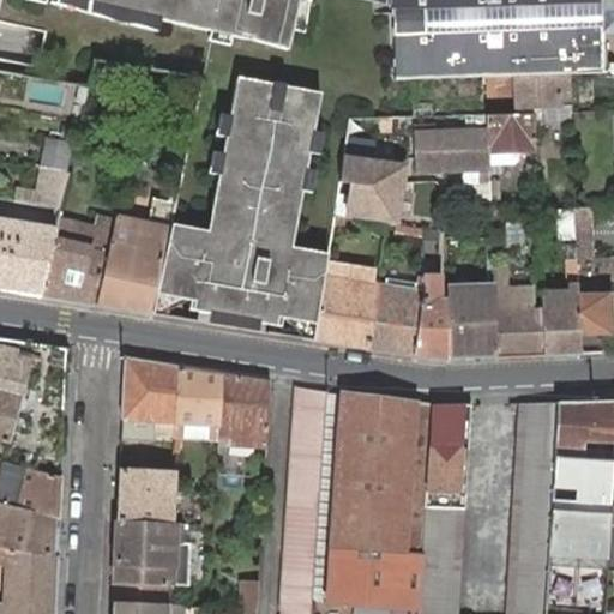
[(56,0),(55,7),(152,29),(154,19),(240,40),(286,53),(298,0),(56,0)]
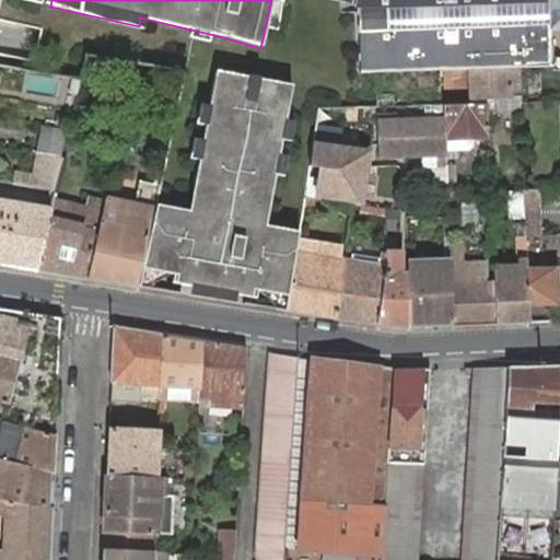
[(547,0),(331,0),(357,6),(358,73),(375,73),(445,70),(521,68),(548,67),(548,30),(547,0)]
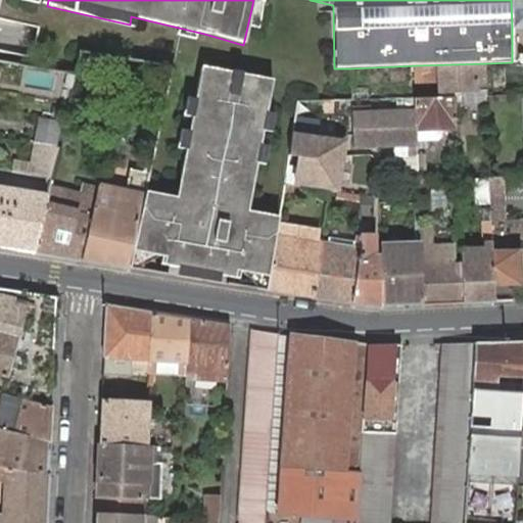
[(522,0),(511,0),(512,28),(512,62),(522,61),(522,0)]
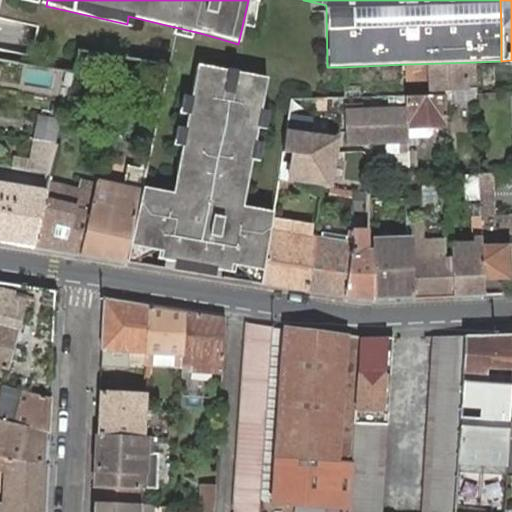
[(476,88),(476,62),(407,64),(408,81),(429,80),(430,91),(455,90),(457,107),(476,106),(476,94),(476,88)]
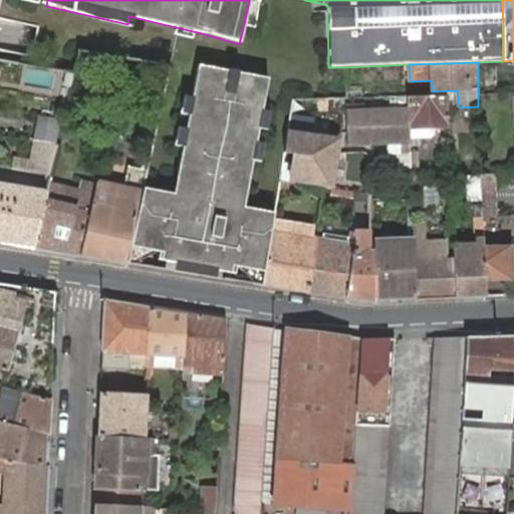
[(274,220),(275,215),(244,209),(239,208),(242,193),(247,194),(253,162),(267,79),(197,67),(175,181),(180,182),(177,196),(173,196),(143,190),(142,192),(138,211),(130,248),(143,250),(156,252),(158,253),(157,260),(176,264),(177,258),(232,267),(231,273),(237,274),(238,267),(240,268),(253,270),(266,272),(271,238),(274,220)]
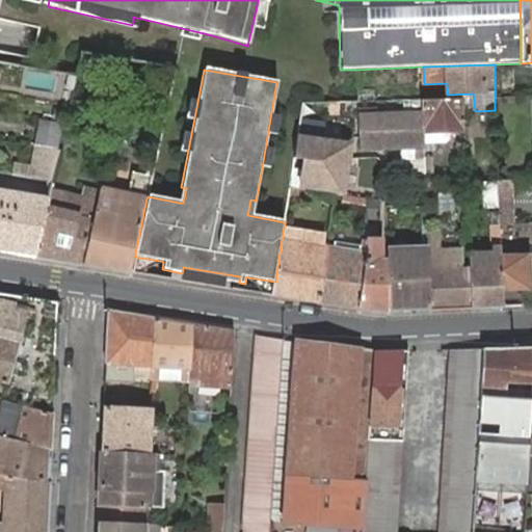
[(74,90),(77,76),(69,75),(67,88),(74,90)]
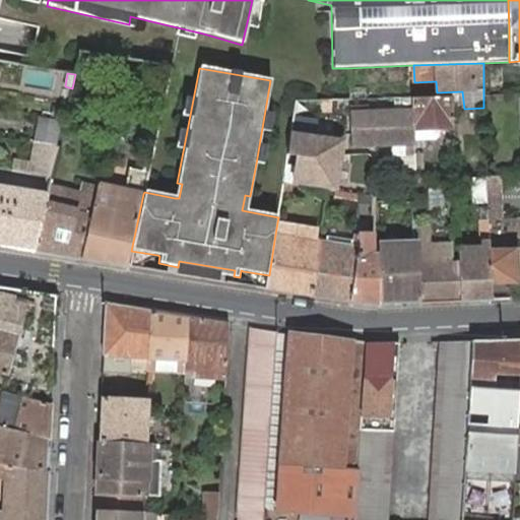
[(411,129),(452,127),(451,96),(410,98),(410,106),(411,112),(411,129)]
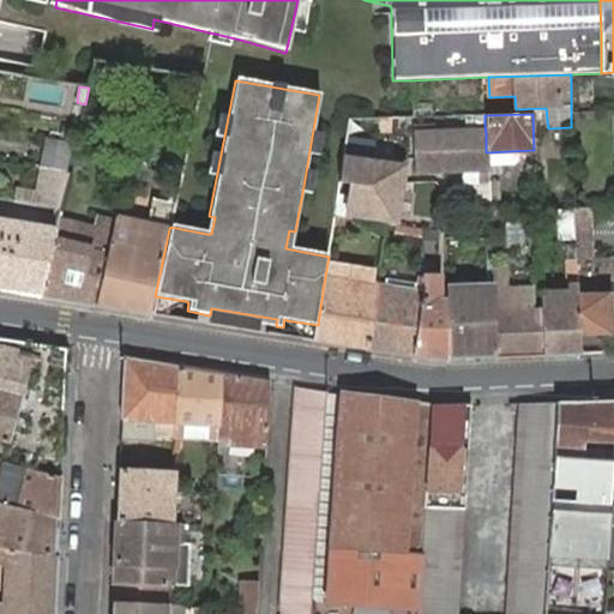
[(488,170),(486,152),(486,132),(450,133),(450,173),(463,172),(463,188),(488,188),(488,182),(481,182),(481,170),(488,170)]
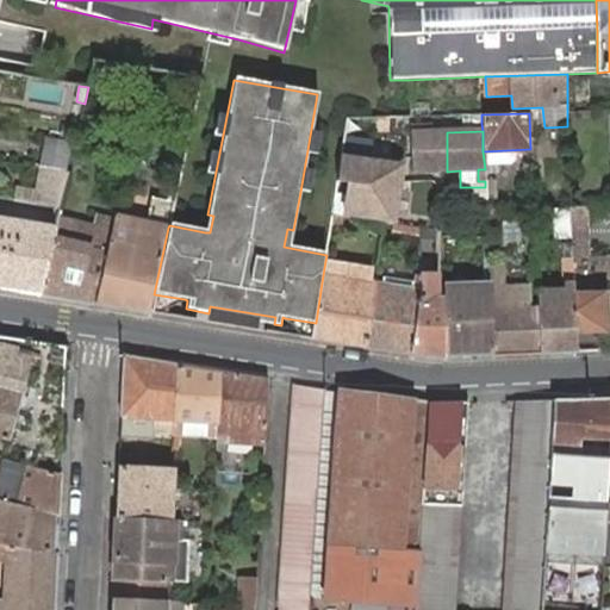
[(447,172),(447,132),(430,132),(410,132),(412,172),(447,172)]
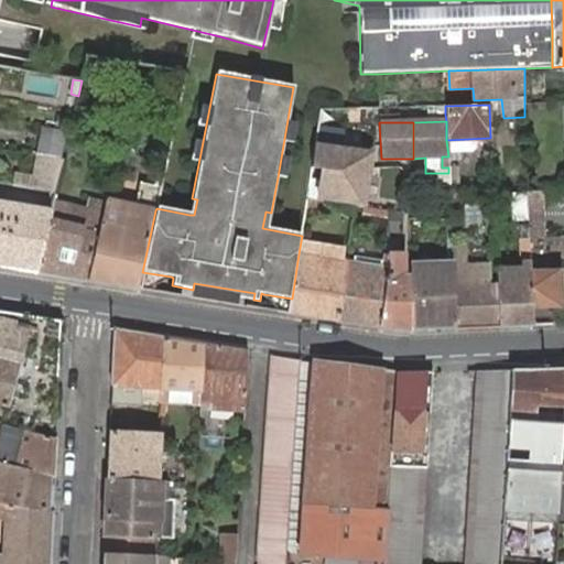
[(38,154),(61,159),(65,131),(43,127),(38,154)]
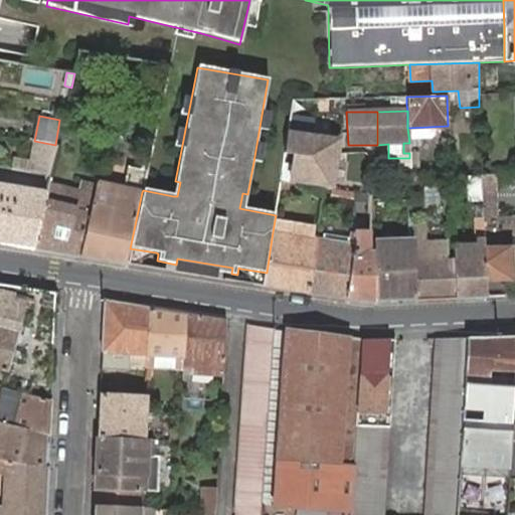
[(289,133),(285,152),(294,154),(289,181),(299,183),(324,188),(332,188),(337,154),(339,140),(312,136),(315,119),(292,116),(289,133)]
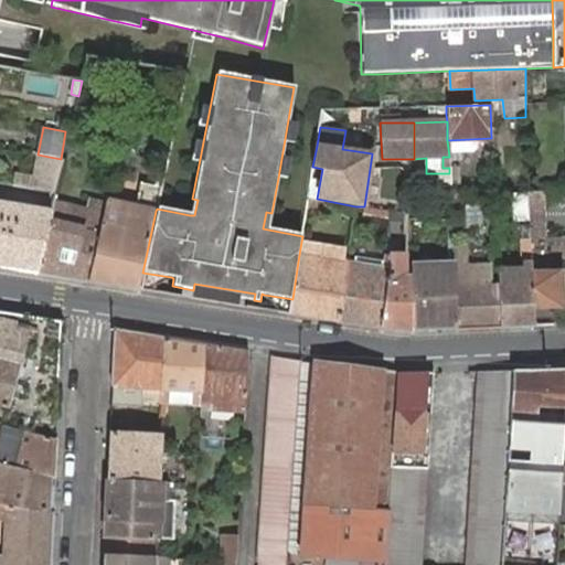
[(16,171),(13,185),(30,189),(55,193),(63,159),(61,159),(38,156),(33,174),(16,171)]
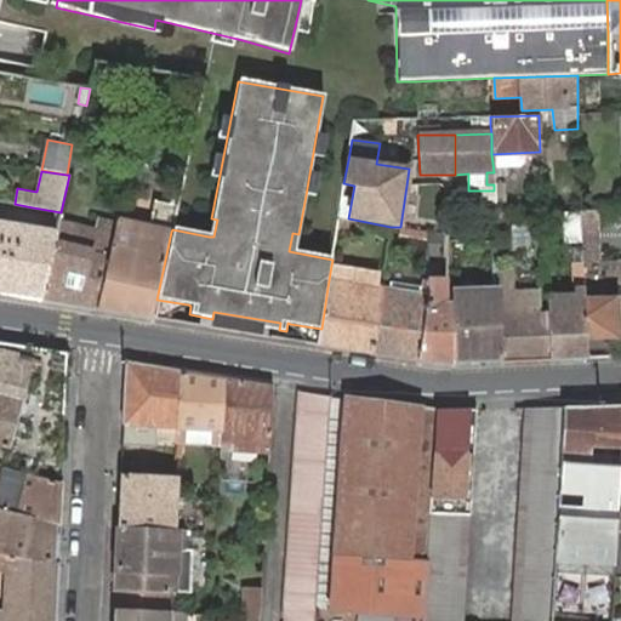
[(494,191),(495,203),(505,203),(503,183),(502,183),(502,176),(493,177),(494,184),(494,191)]
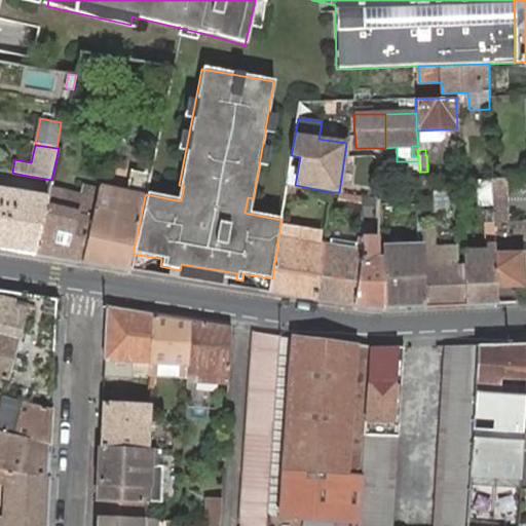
[(362,154),(358,188),(375,190),(378,156),(362,154)]
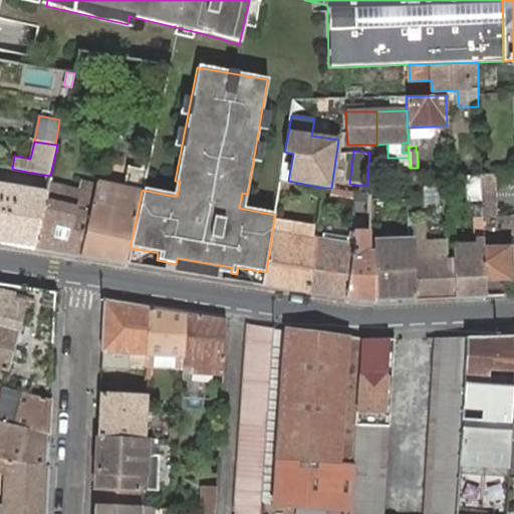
[(80,256),(125,264),(130,248),(138,211),(142,192),(143,190),(147,171),(129,167),(123,188),(97,183),(93,201),(91,212),(80,256)]
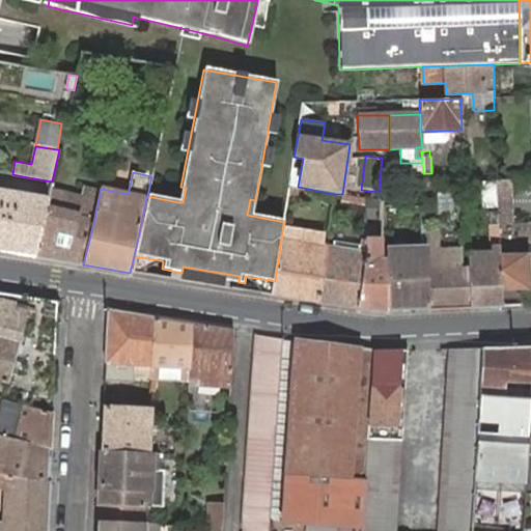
[(509,180),(497,180),(498,212),(498,225),(511,224),(509,180)]
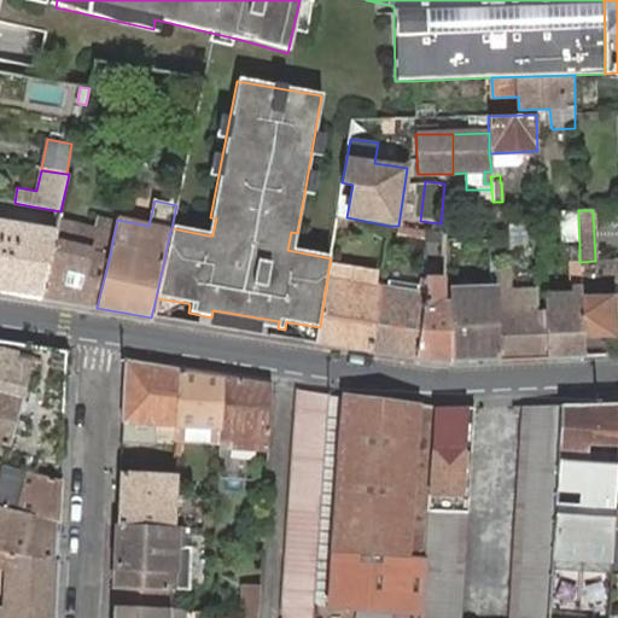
[(57,229),(74,233),(76,215),(60,211),(57,229)]
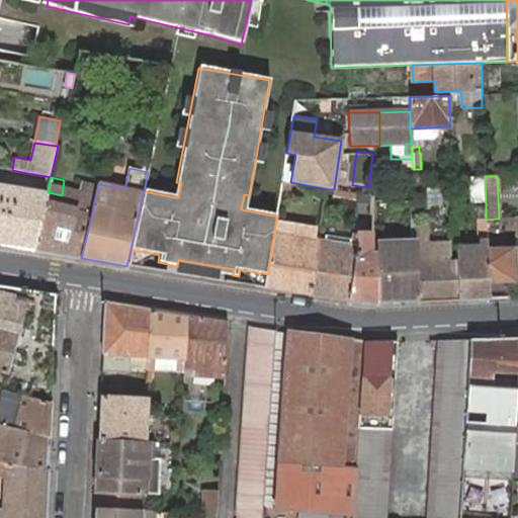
[(290,182),(282,180),(281,189),(298,192),(300,184),(290,182)]
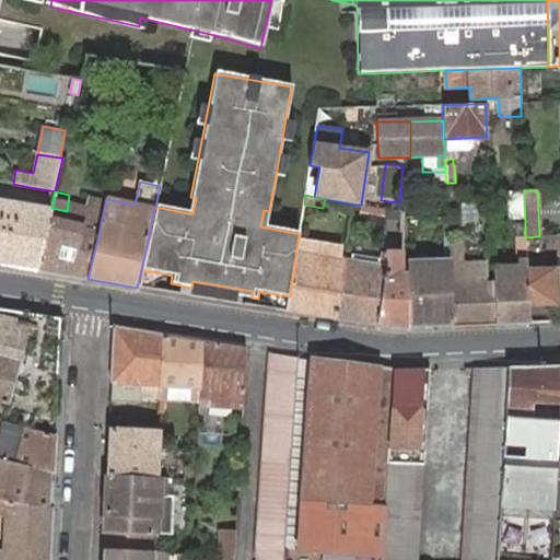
[(0,264),(37,270),(48,220),(50,211),(0,202),(0,264)]
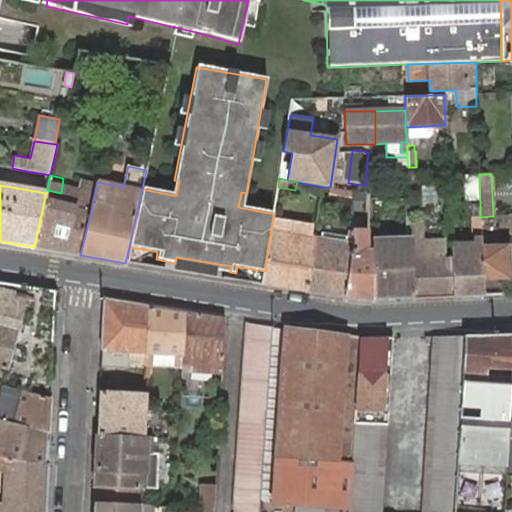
[(422,204),(436,204),(436,185),(423,185),(422,204)]
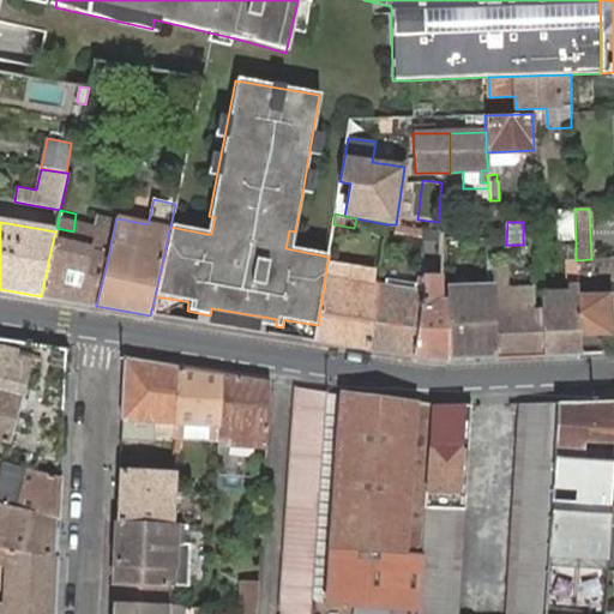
[(422,229),(396,224),(395,232),(422,236),(422,229)]
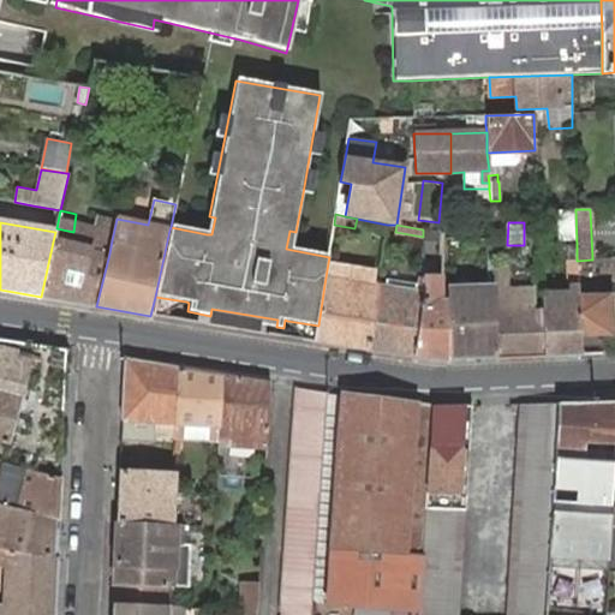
[(53,242),(109,254),(112,240),(73,232),(57,228),(55,232),(53,242)]
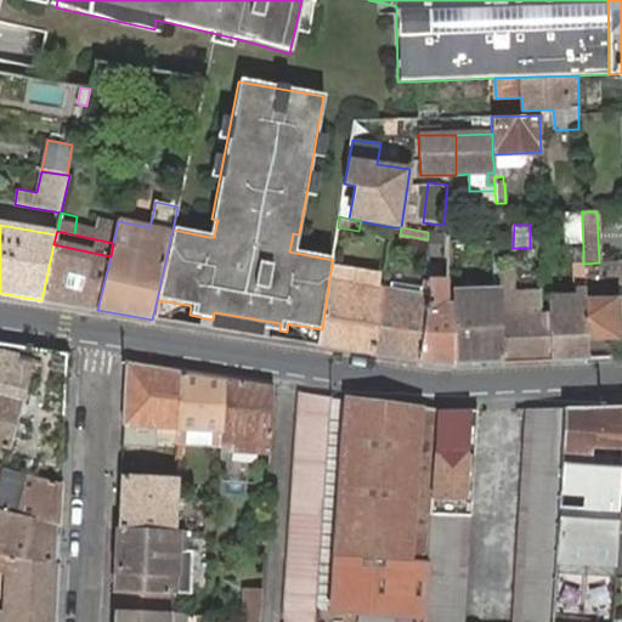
[(41,300),(97,310),(111,256),(54,244),(41,300)]
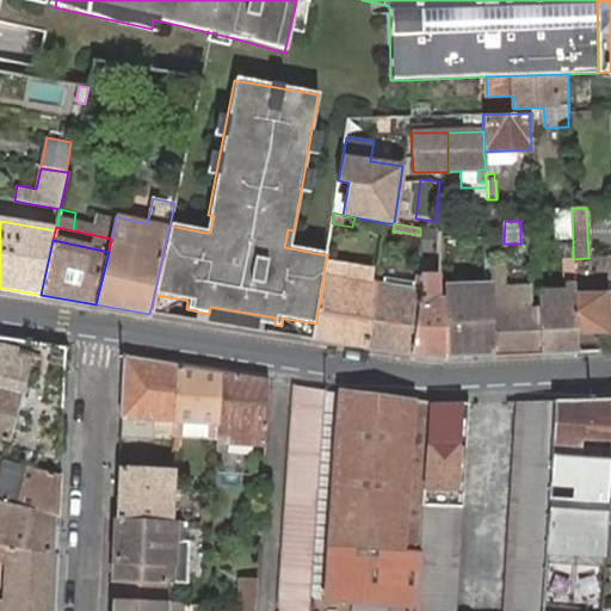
[(573,259),(573,244),(563,244),(563,259),(573,259)]
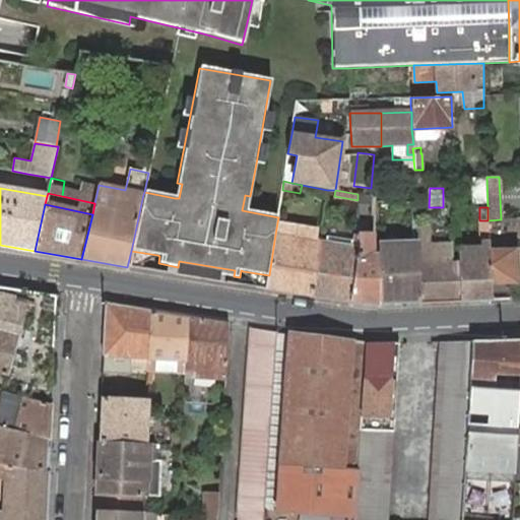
[(489,239),(488,220),(479,220),(480,240),(480,247),(457,248),(458,261),(460,301),(491,299),(490,283),(489,249),(489,247),(489,239)]
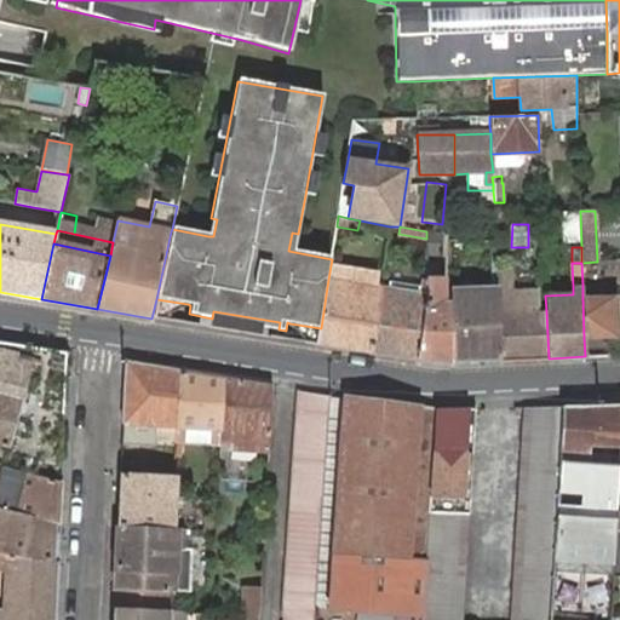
[(352,269),(331,265),(327,287),(321,328),(319,344),(369,352),(380,286),(350,281),(352,269)]
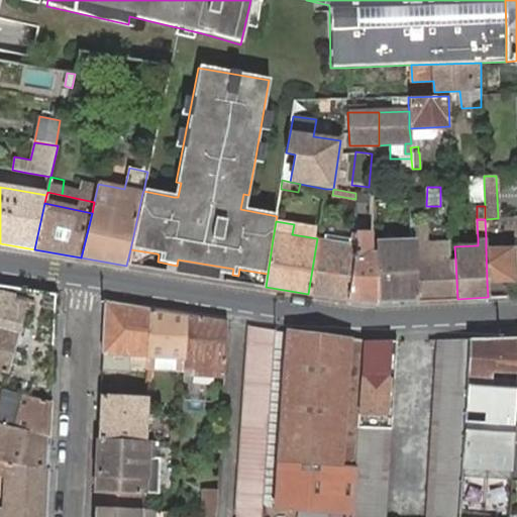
[(415,237),(425,236),(424,225),(415,225),(415,237)]
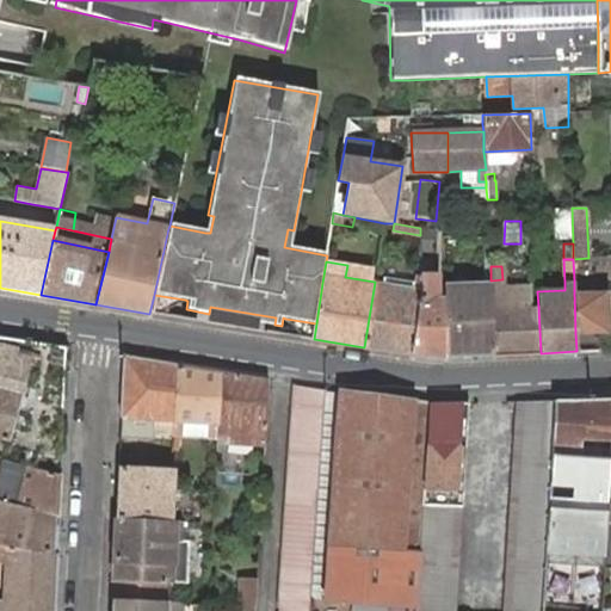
[(444,358),(445,358),(444,298),(437,298),(437,275),(420,276),(419,283),(411,355),(444,358)]
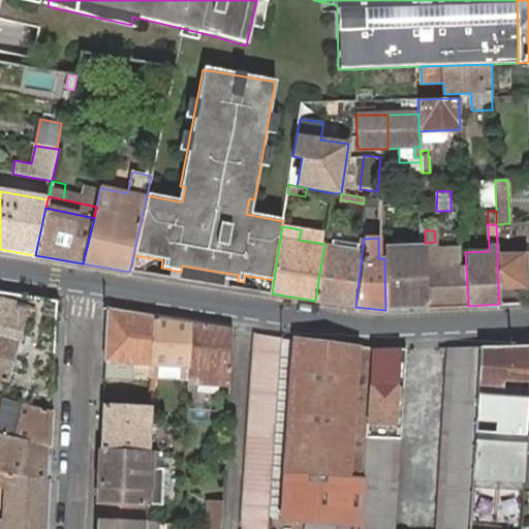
[(325,239),(324,244),(315,301),(355,307),(363,245),(325,239)]
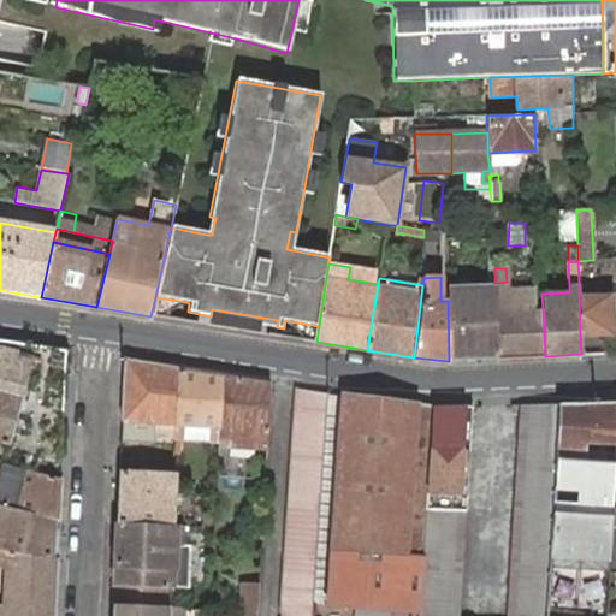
[(497,360),(545,356),(543,309),(534,311),(534,291),(509,292),(509,282),(507,282),(495,283),(495,289),(497,360)]
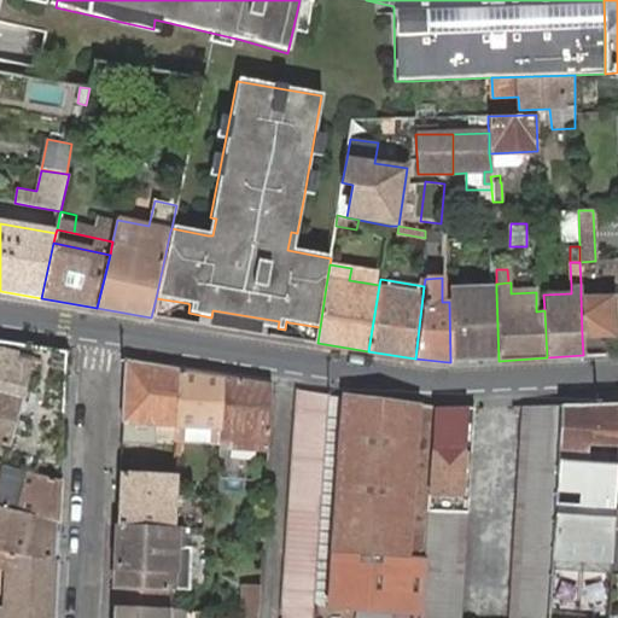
[(593,284),(581,284),(581,293),(581,296),(593,296),(593,284)]
